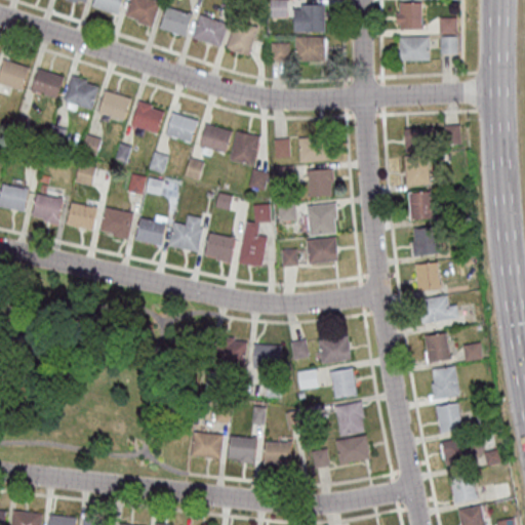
[(92,4),(93,0),(121,0),(117,12),(92,4)]
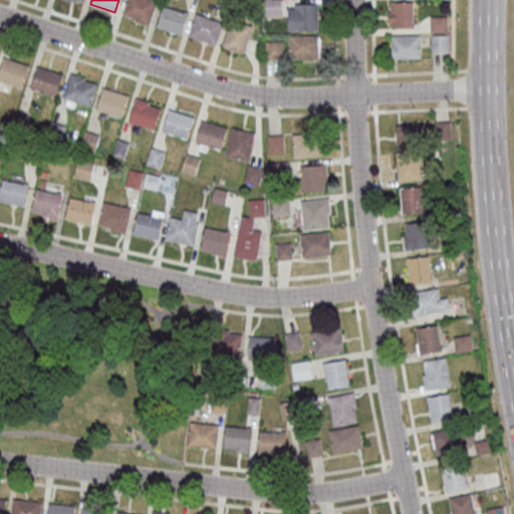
[(125,0),(153,0),(156,1),(148,24),(134,20),(135,18),(121,14),(125,0)]
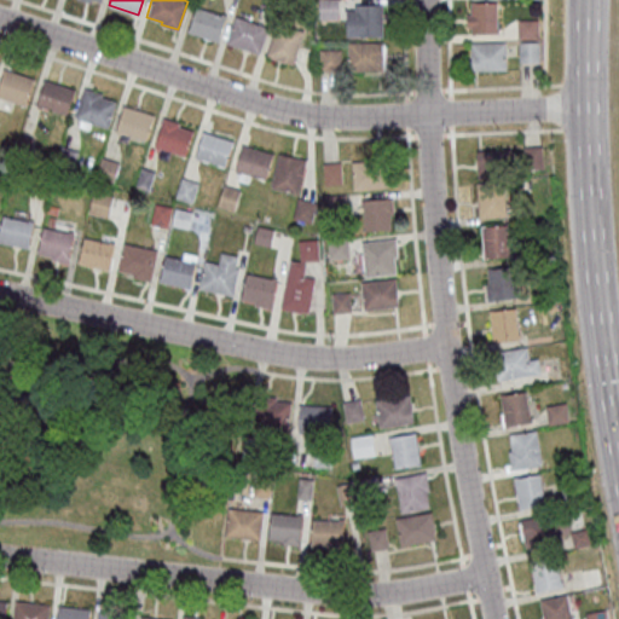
[(260,5),(261,0),(281,0),(278,11),(260,5)]
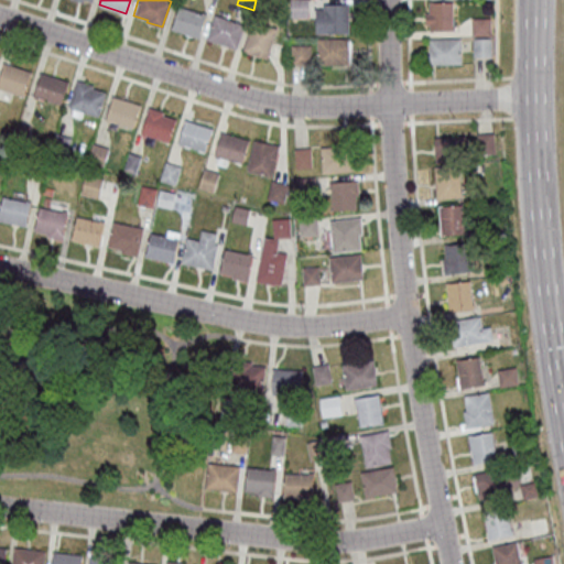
[(291,17),(291,0),(306,0),(306,17),(291,17)]
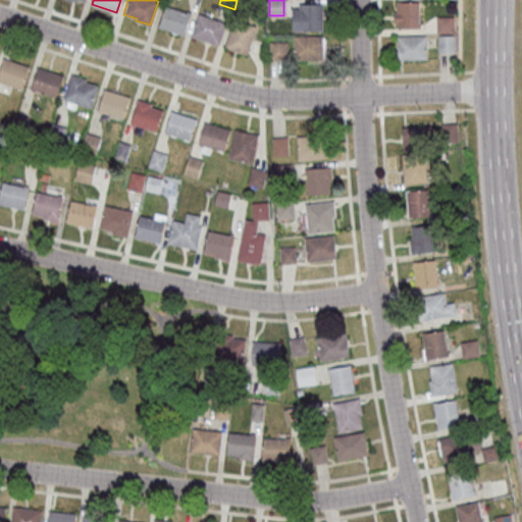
[(419,27),(398,28),(398,21),(395,21),(395,12),(397,11),(397,1),(419,1),(419,27)]
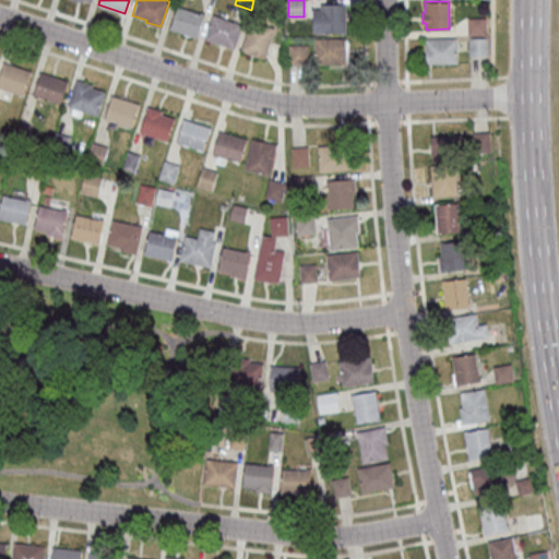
[(312,32),(312,9),(320,9),(320,4),(345,3),(345,32),(312,32)]
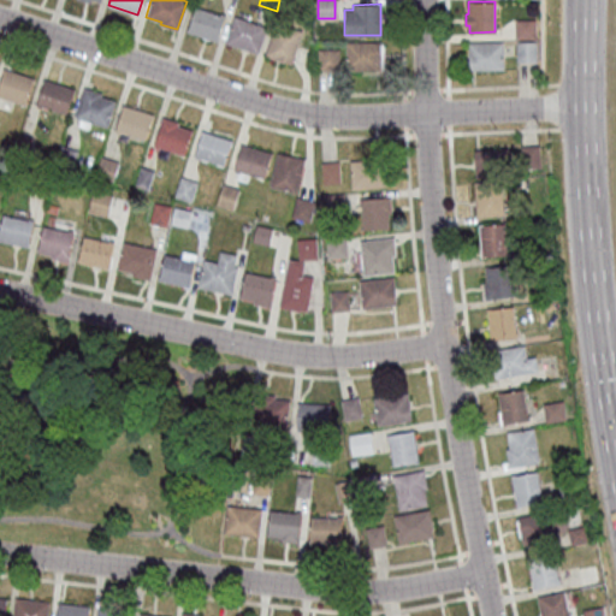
[(188,31),(195,6),(219,15),(220,13),(224,15),(215,41),(188,31)]
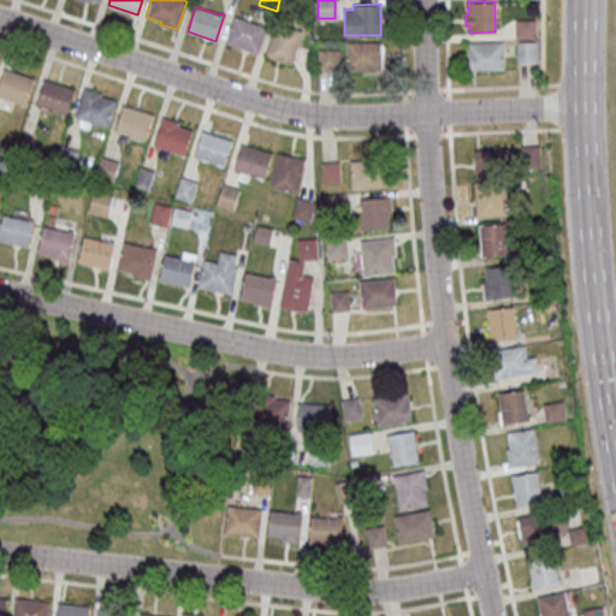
[(225,42),(234,16),(266,27),(258,53),(225,42)]
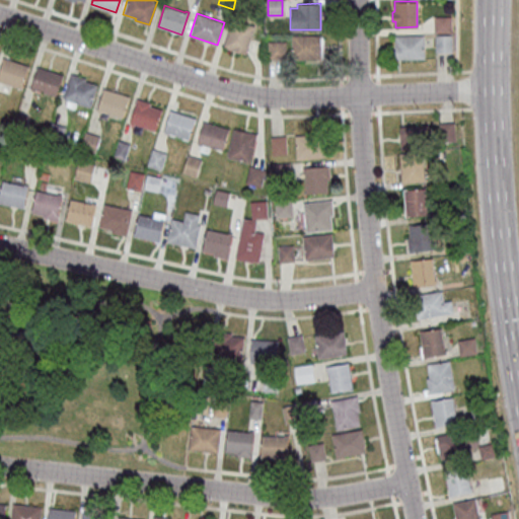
[(451,16),(451,31),(434,31),(434,16),(451,16)]
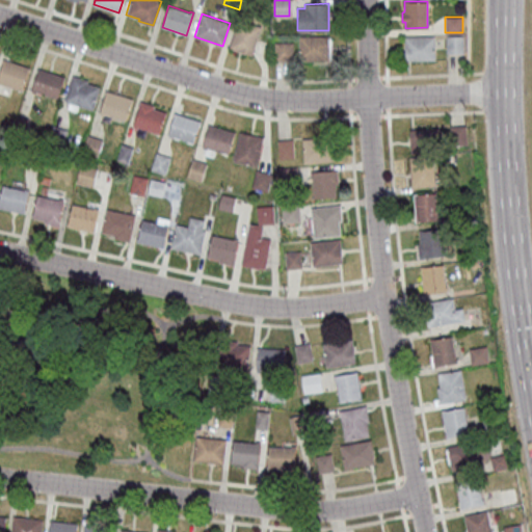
[(230,46),(238,20),(260,27),(251,54),(233,48),(234,48),(230,46)]
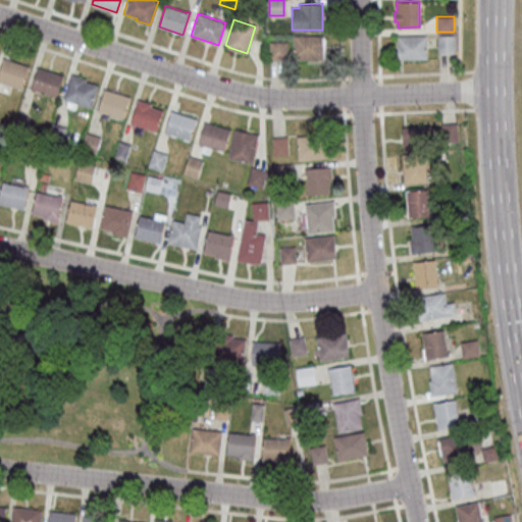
[(426,35),(426,58),(398,58),(398,35),(426,35)]
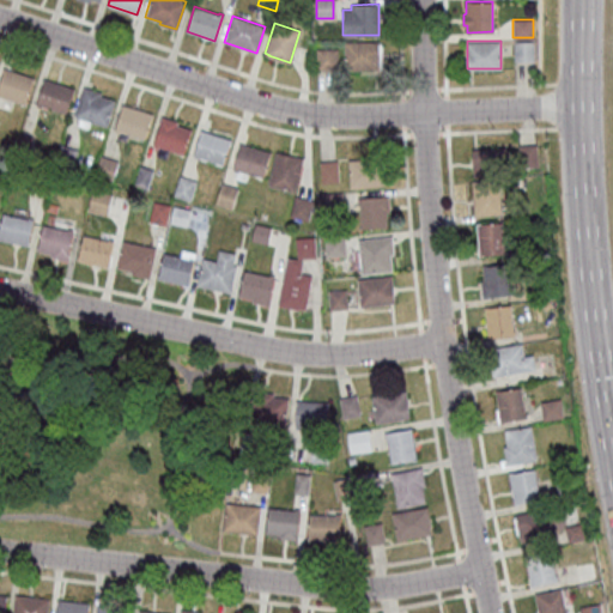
[(514,41),(533,41),(533,60),(514,60),(514,41)]
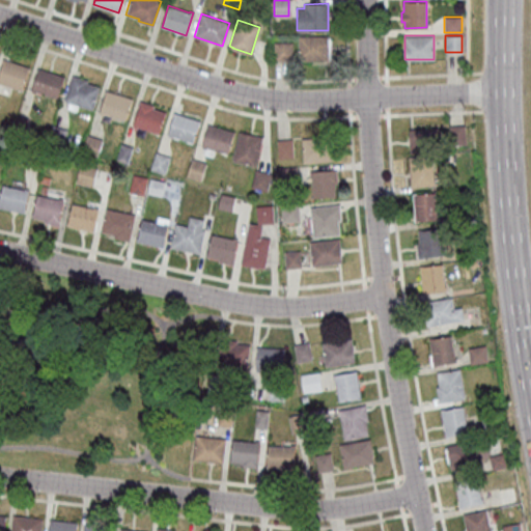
[(299,60),(299,36),(328,36),(328,38),(329,38),(329,58),(328,58),(328,60),(299,60)]
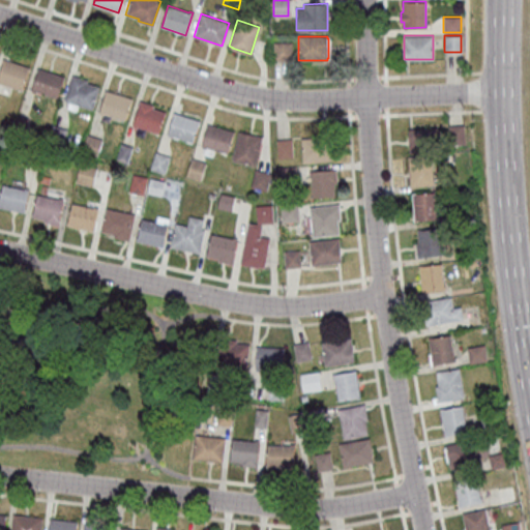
[(273,42),(291,42),(291,60),(273,60),(273,42)]
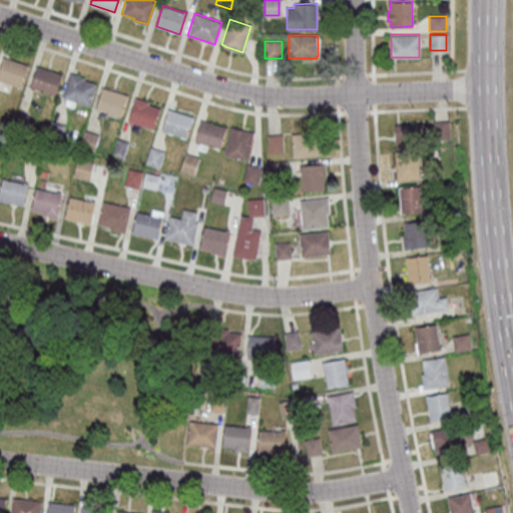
[(20,87),(0,80),(0,68),(4,57),(27,65),(20,87)]
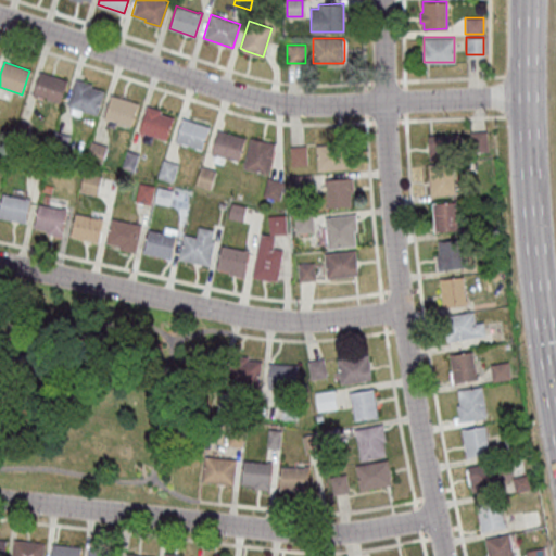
[(39,71),(66,79),(59,102),(32,93),(39,71)]
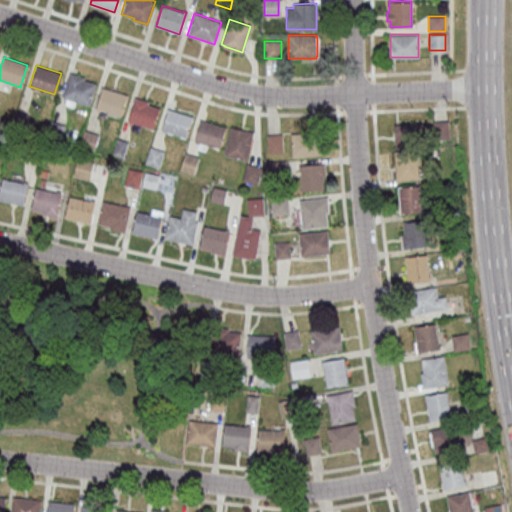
[(62,96),(70,72),(84,77),(83,79),(95,83),(88,105),(62,96)]
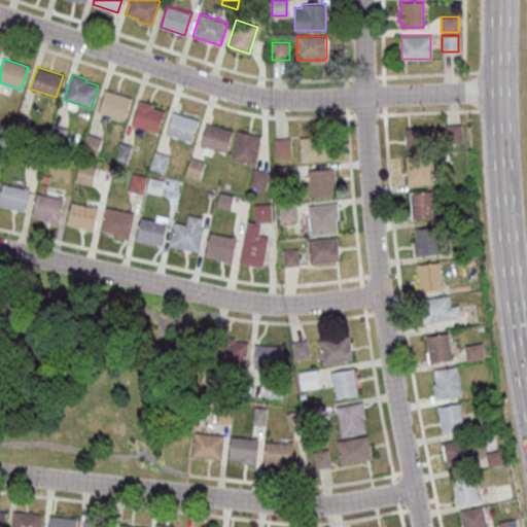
[(105,89),(130,97),(123,118),(98,110),(105,89)]
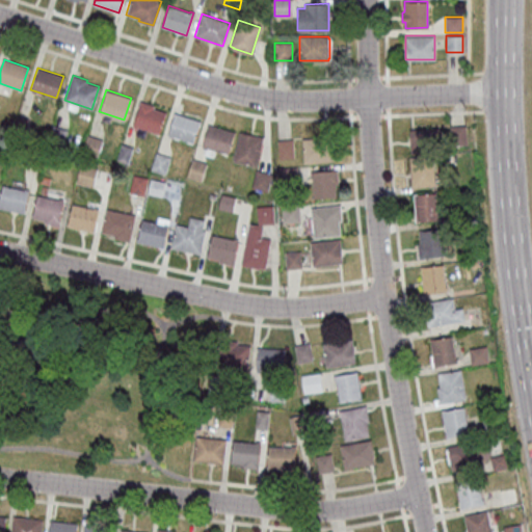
[(132,127),(140,101),(154,105),(153,108),(164,112),(158,133),(137,126),(136,128),(132,127)]
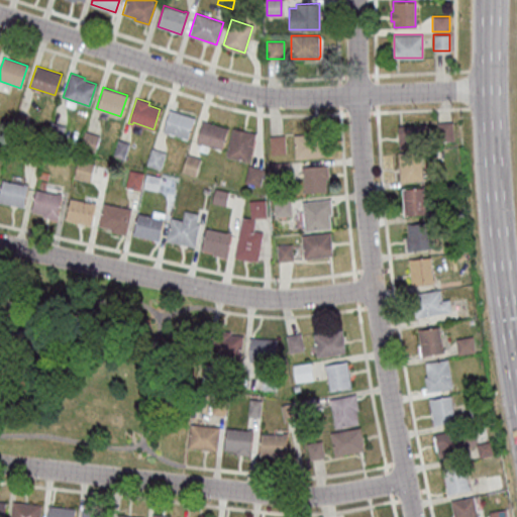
[(194,118),(188,138),(163,130),(170,110),(194,118)]
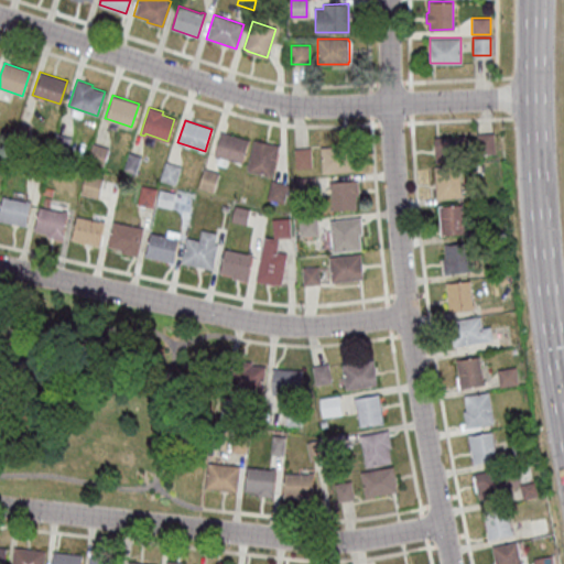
[(12,140),(18,122),(29,126),(23,143),(12,140)]
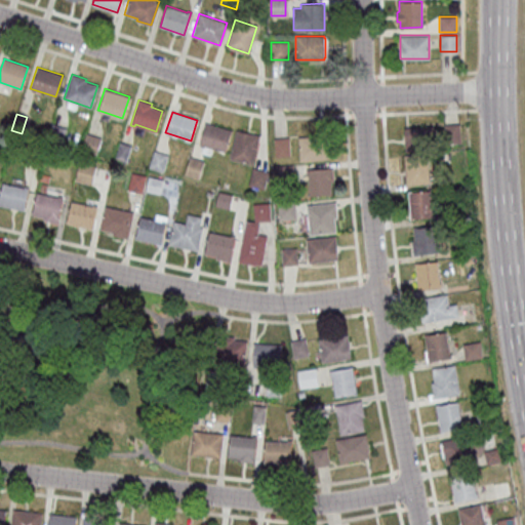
[(59,145),(45,140),(50,123),(66,128),(59,145)]
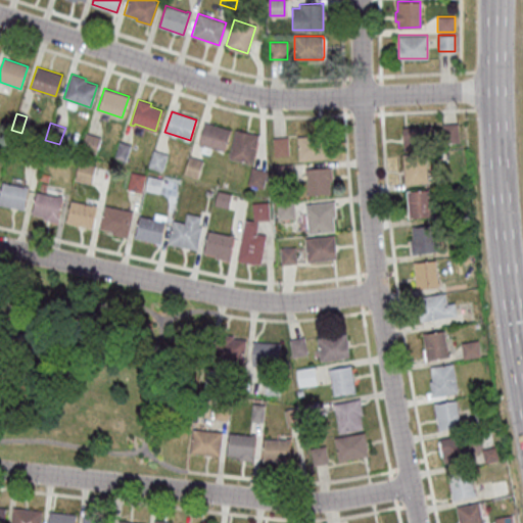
[(229,130),(224,150),(210,147),(208,153),(200,151),(201,146),(198,145),(204,123),(229,130)]
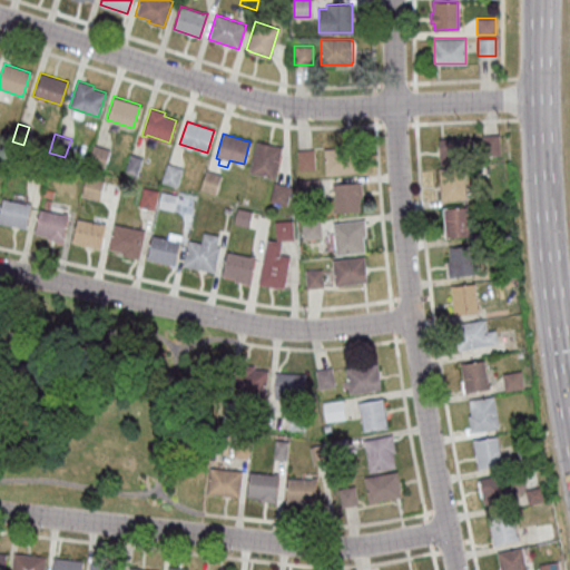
[(499,154),(485,155),(484,135),(498,135),(499,154)]
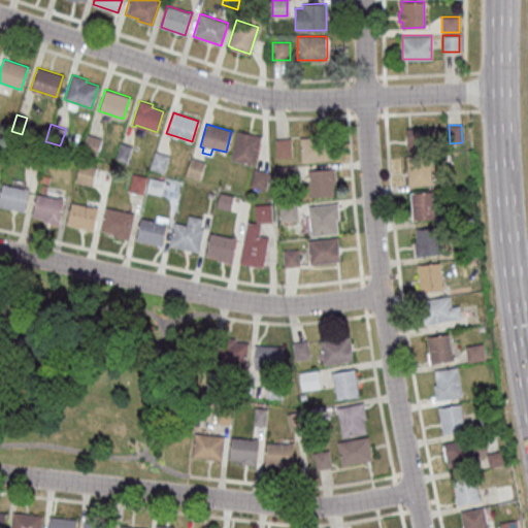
[(407,152),(406,128),(433,127),(434,135),(431,135),(432,150),(407,152)]
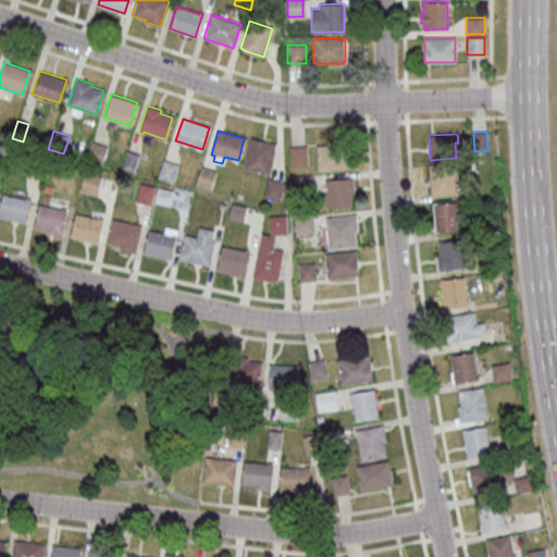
[(268,173),(244,168),(251,138),(274,144),(268,173)]
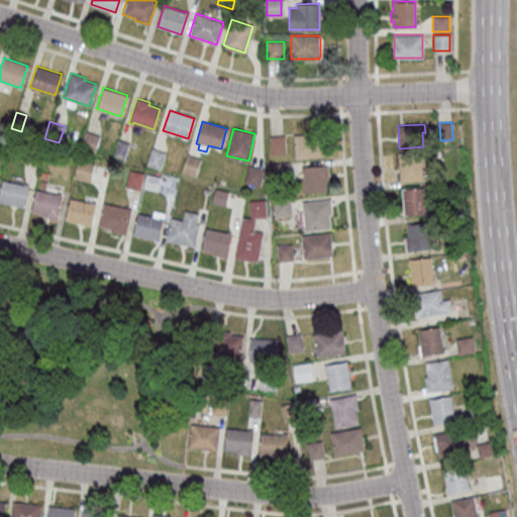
[(99,135),(93,153),(79,149),(84,131),(99,135)]
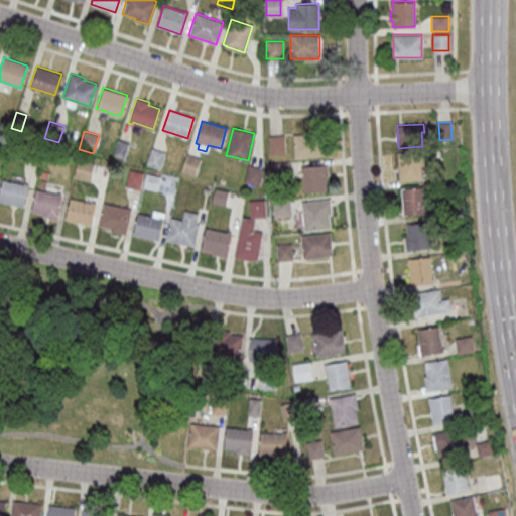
[(323,156),(294,157),(292,134),(321,133),(323,156)]
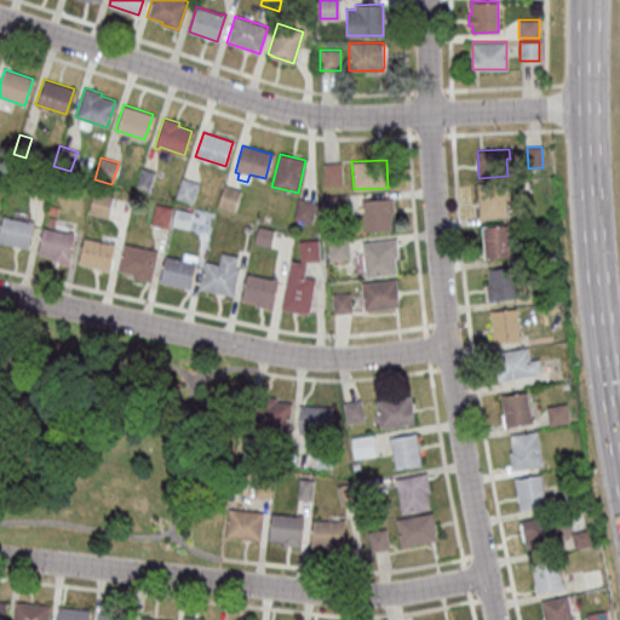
[(340,162),(342,183),(325,184),(323,164),(340,162)]
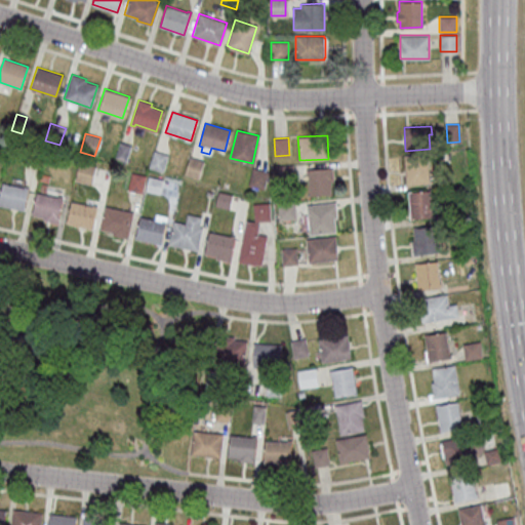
[(124,161),(114,158),(119,142),(129,146),(124,161)]
